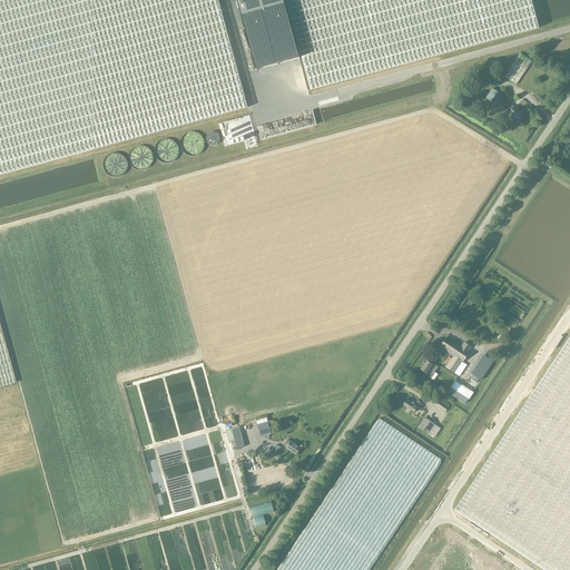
[(0,0),(0,175),(247,107),(218,0),(0,0)]
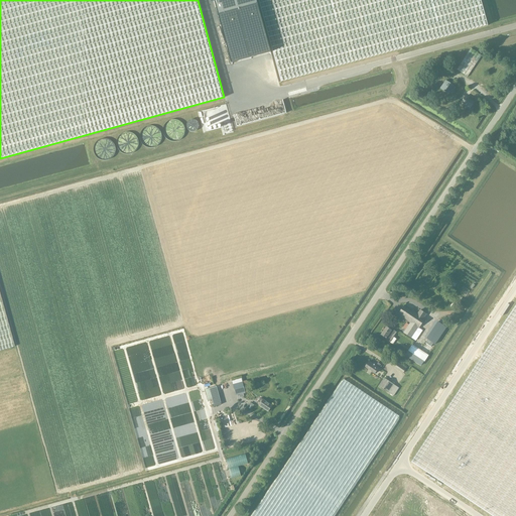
[(255,0),(214,0),(221,25),(260,14),(255,0)]
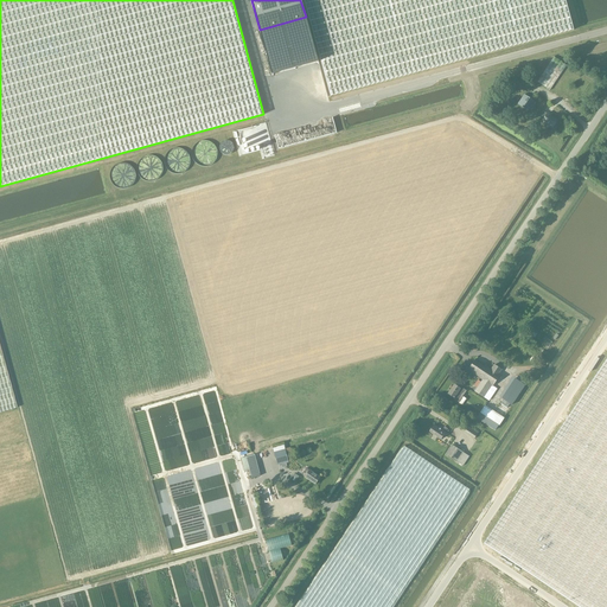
[(304,0),(331,96),(574,30),(564,0),(304,0)]
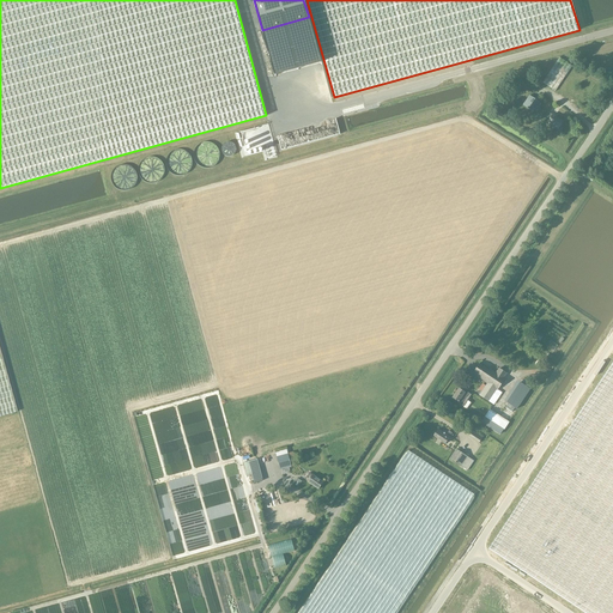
[(309,17),(262,30),(274,76),(321,64),(309,17)]
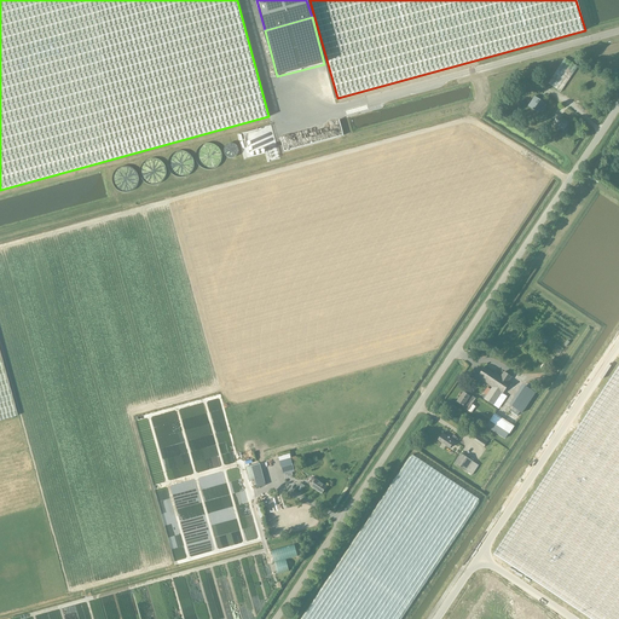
[(565,58),(548,84),(560,92),(577,67),(565,58)]
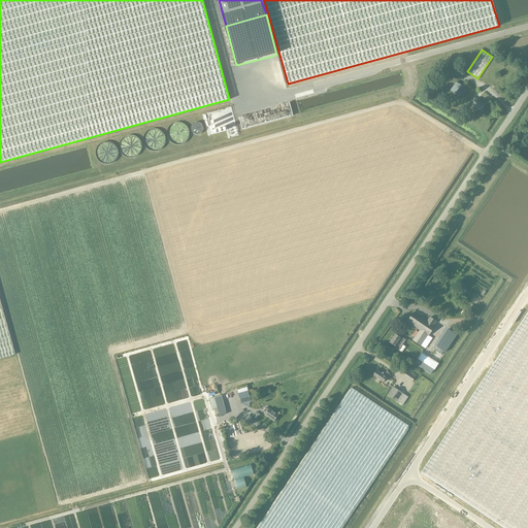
[(460,97),(466,89),(456,83),(451,90),(460,97)]
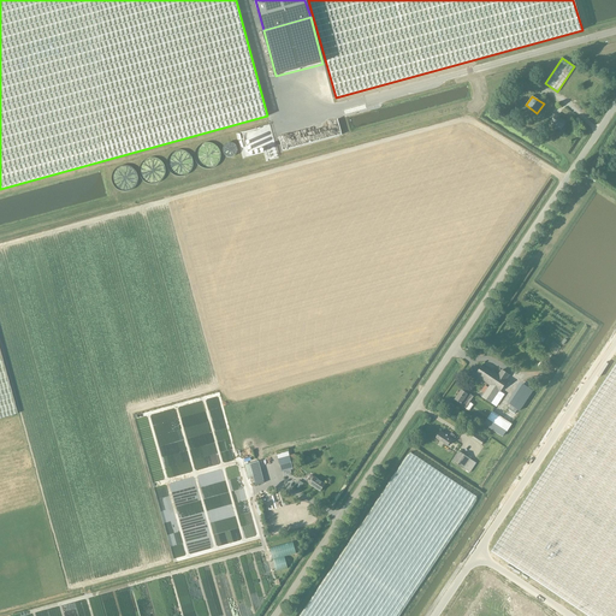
[(561,130),(566,123),(555,114),(555,116),(551,113),(549,117),(552,119),(550,122),(561,130)]
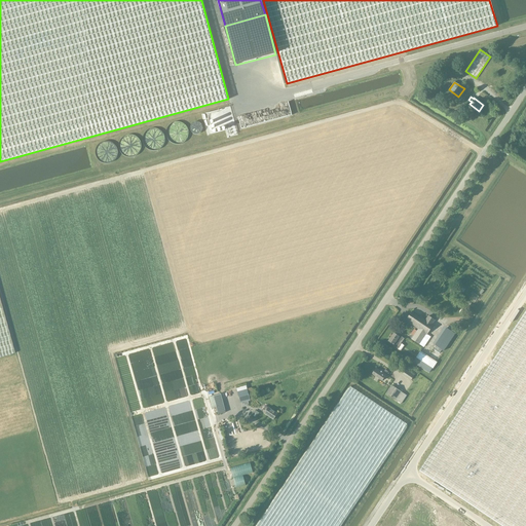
[(0,357),(15,352),(0,298),(0,357)]
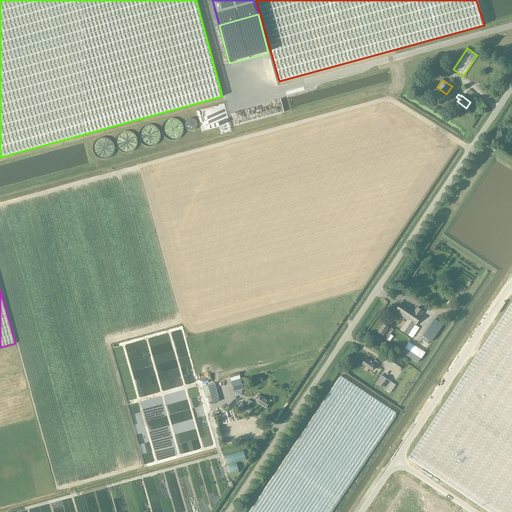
[(511,511),(511,302),(408,459),(487,511),(511,511)]
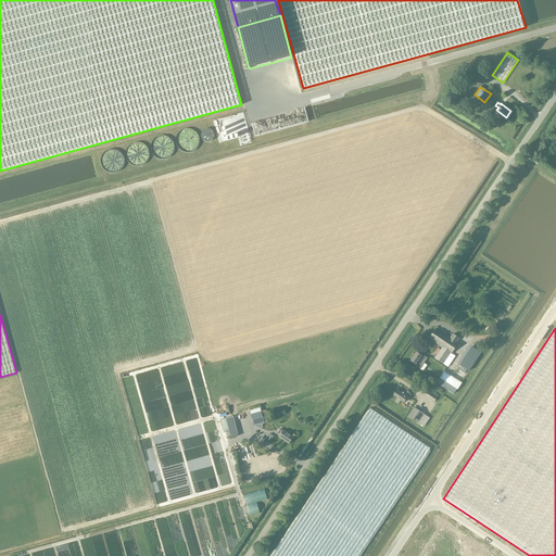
[(434,330),(429,339),(442,348),(434,358),(447,367),(455,356),(451,354),(457,344),(456,343),(459,339),(452,335),(450,339),(443,335),(442,336),(434,330)]
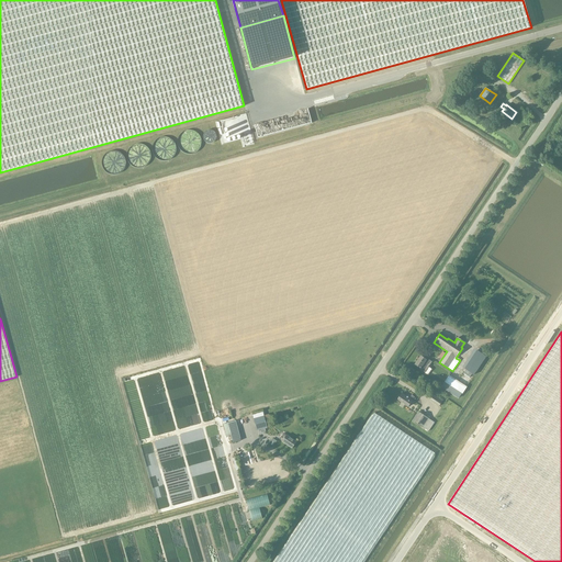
[(426,352),(431,345),(429,343),(423,350),(426,352)]
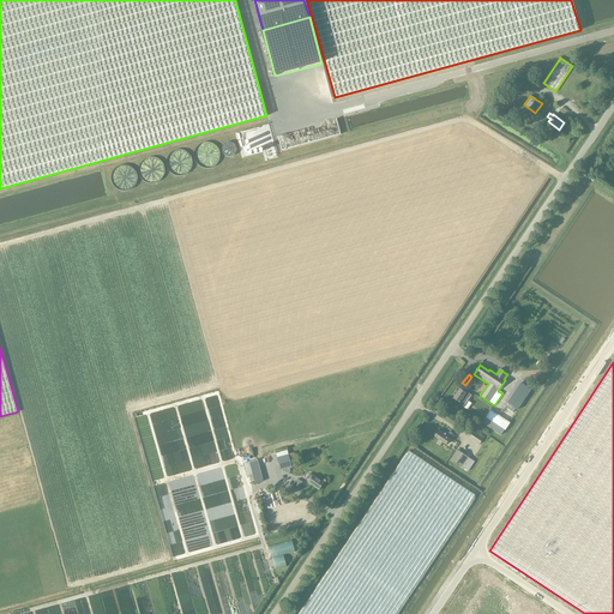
[(519,383),(506,402),(516,409),(529,389),(519,383)]
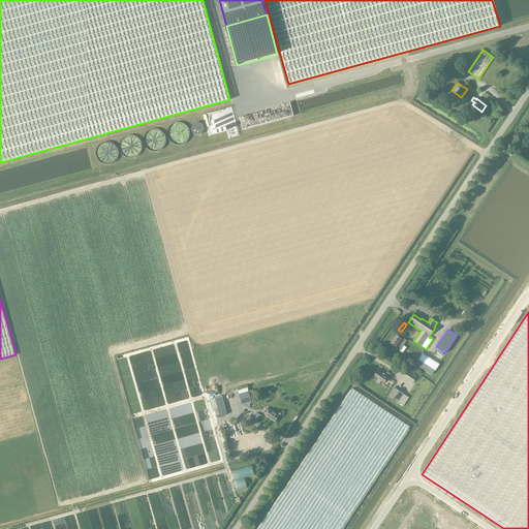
[(401,339),(398,337),(400,333),(398,332),(390,343),(395,346),(395,347),(399,350),(406,341),(401,338),(401,339)]
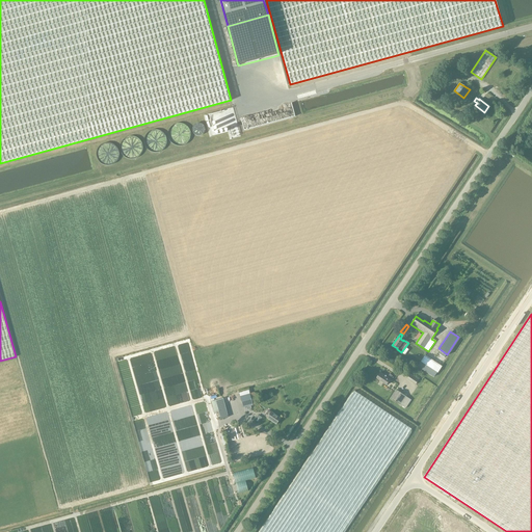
[(437,370),(442,364),(424,353),(420,358),(437,370)]
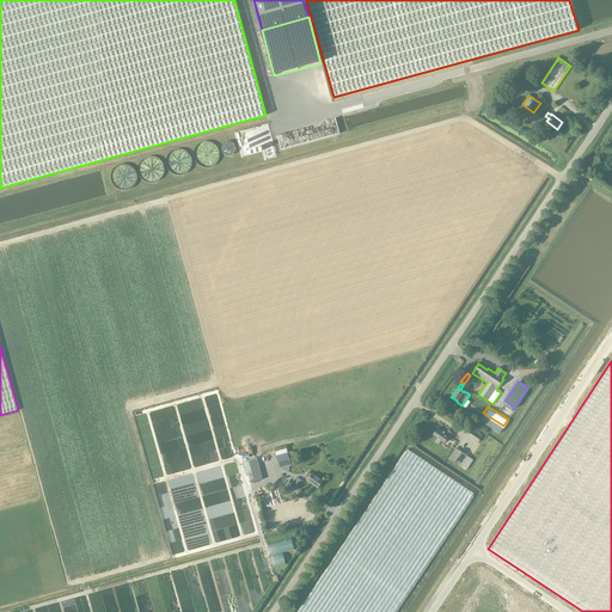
[(483,416),(481,422),(499,434),(502,428),(483,416)]
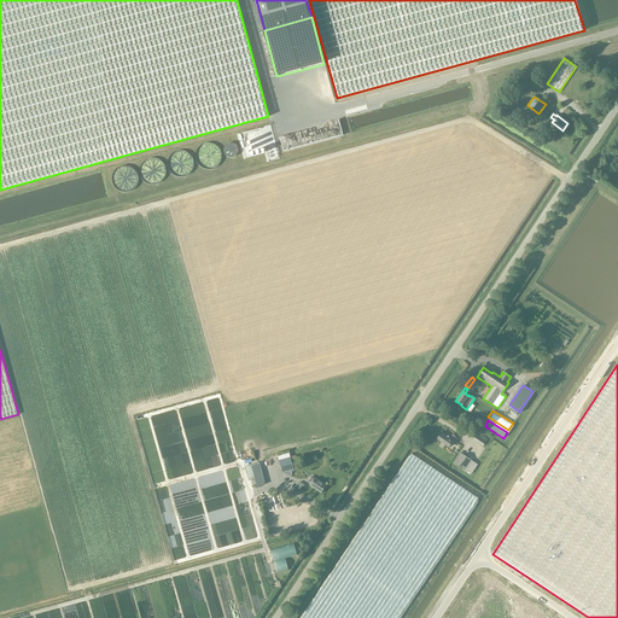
[(454,442),(456,438),(453,433),(449,438),(441,432),(437,439),(449,447),(453,441),(454,442)]
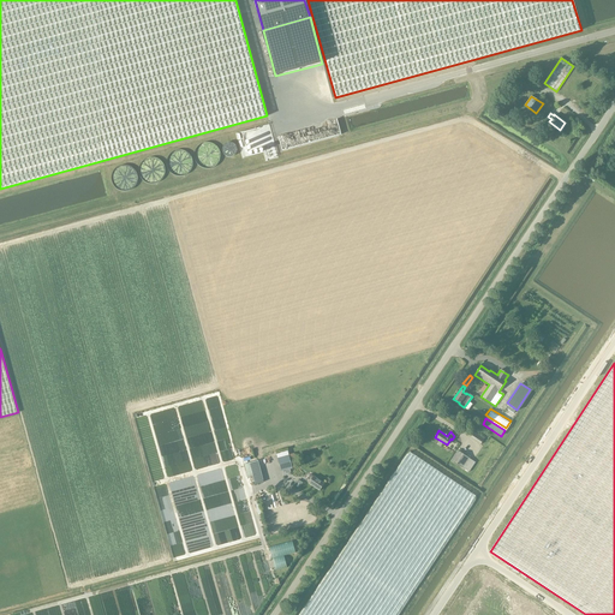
[(481,445),(484,440),(471,430),(467,436),(481,445)]
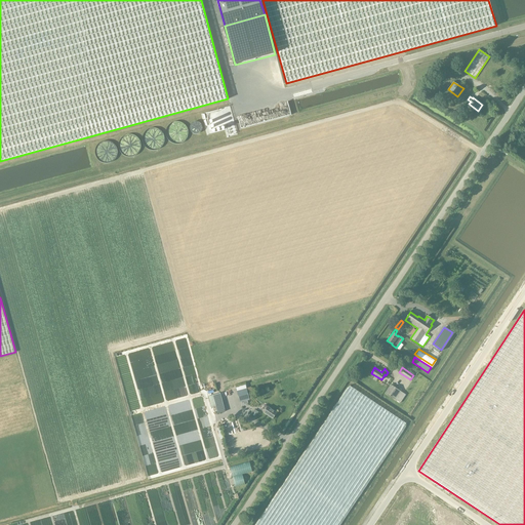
[(235,384),(236,390),(246,387),(244,381),(235,384)]
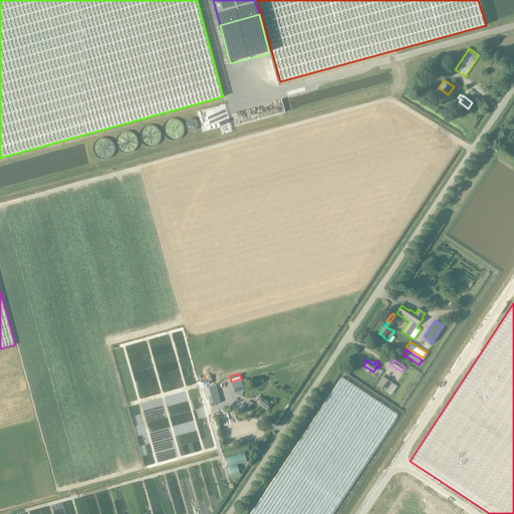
[(382,376),(376,384),(392,395),(397,387),(382,376)]
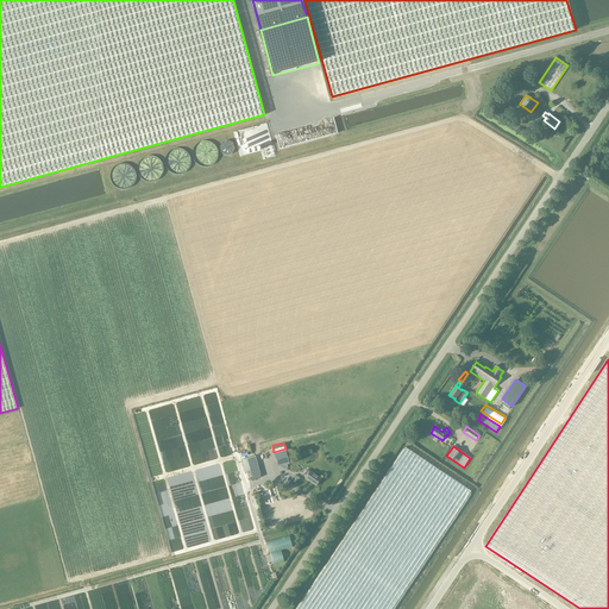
[(278,468),(289,464),(286,450),(275,453),(278,468)]
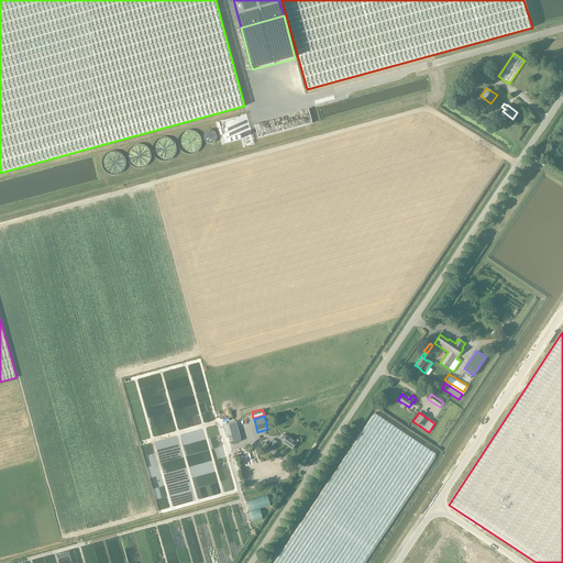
[(232,440),(240,438),(241,438),(236,421),(224,424),(225,431),(230,430),(232,440)]
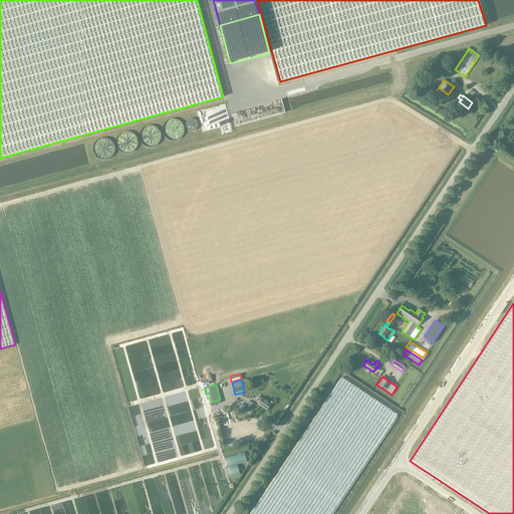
[(267,411),(271,405),(262,399),(261,399),(259,397),(257,400),(259,402),(258,404),(267,411)]
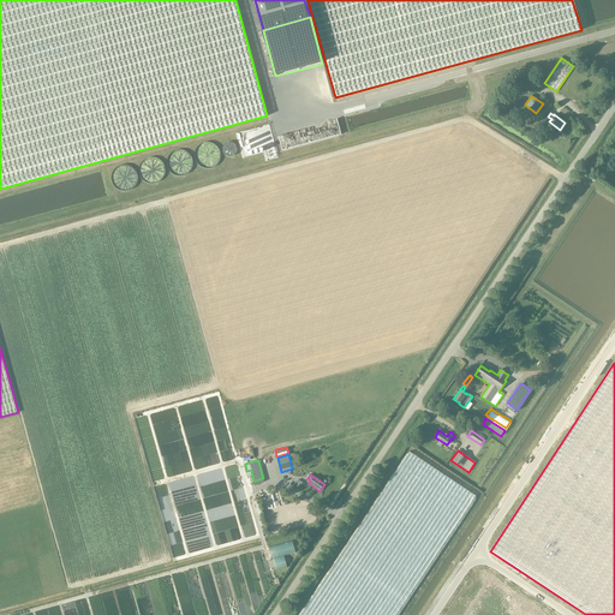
[(292,542),(269,545),(270,556),(294,553),(292,542)]
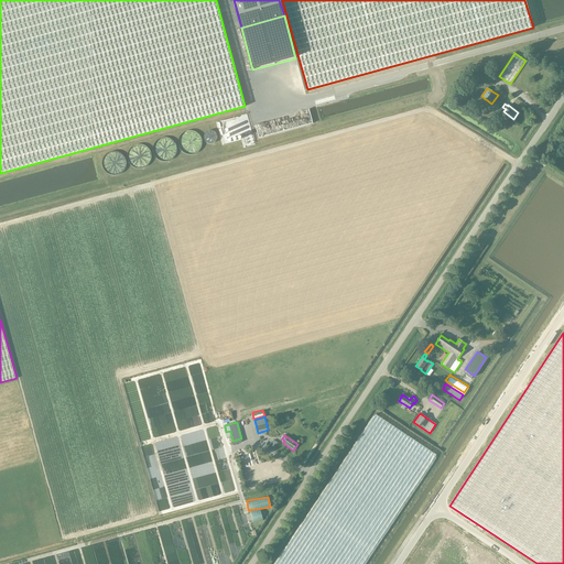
[(249,512),(250,519),(261,517),(260,510),(249,512)]
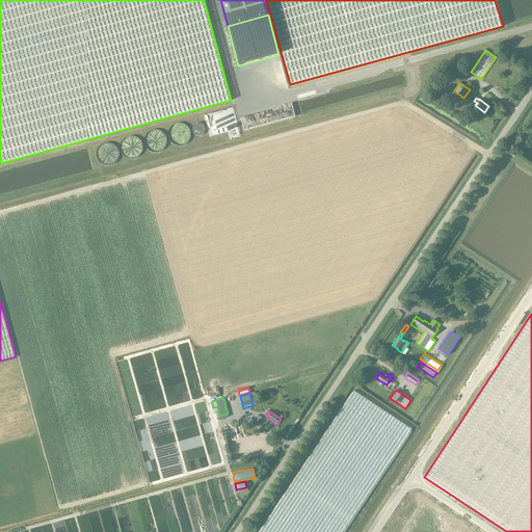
[(478,531),(416,490),(387,531),(478,531)]
